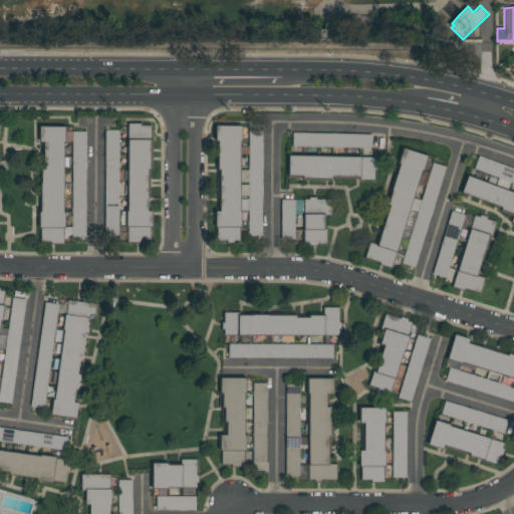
[(148,123),(148,211),(150,211),(150,242),(126,242),(126,123),(148,123)]
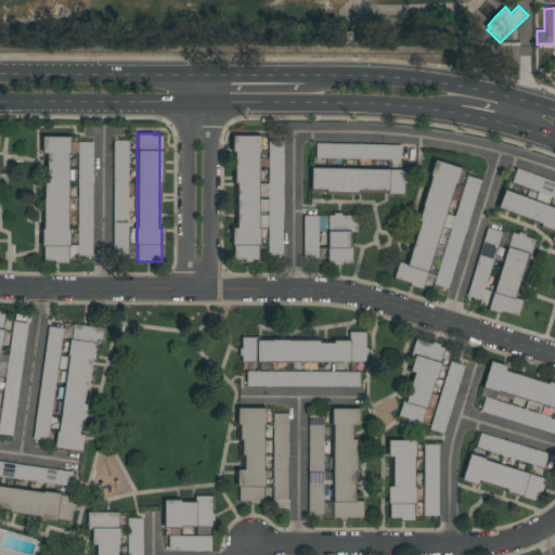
[(257,136),(258,261),(232,261),(232,228),(234,228),(233,136),(257,136)]
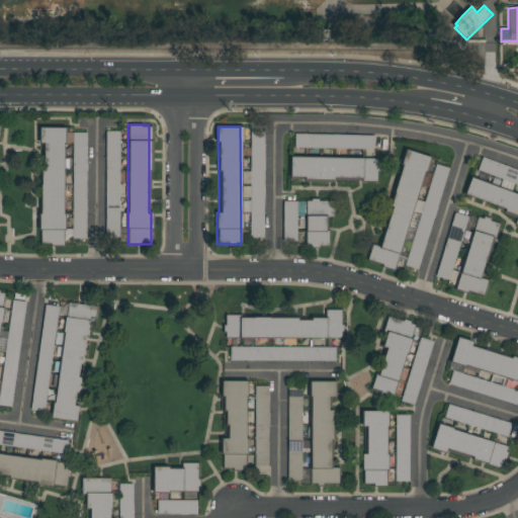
[(63,127),(63,244),(40,244),(40,142),(38,142),(38,127),(63,127)]
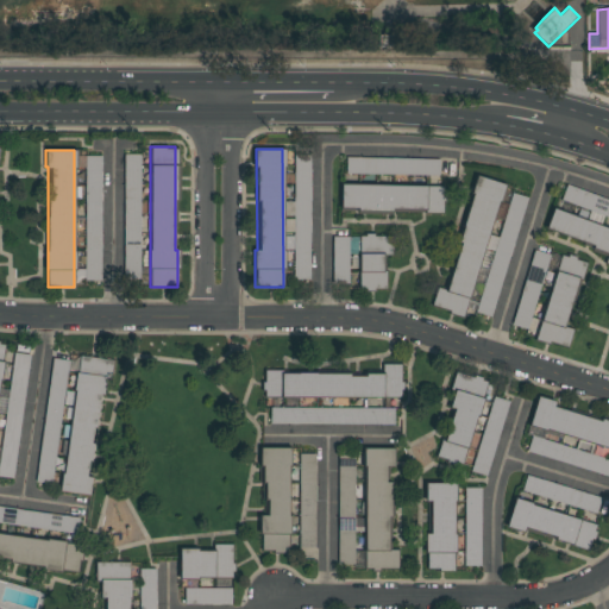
[(293,280),(293,152),(308,152),(308,280),(293,280)]
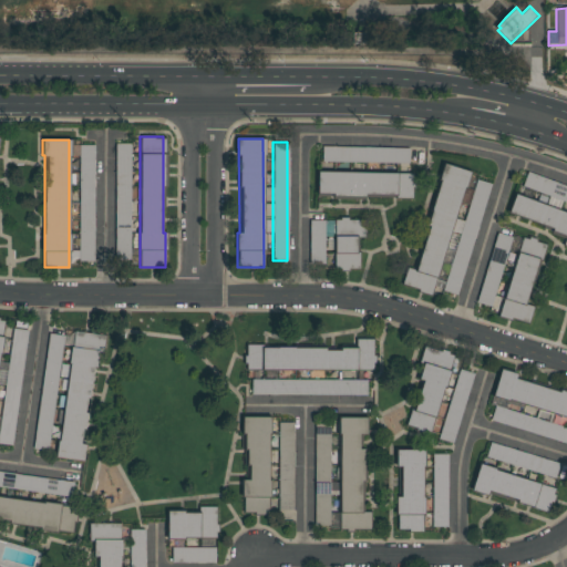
[(115,143),(130,143),(130,259),(114,259),(115,143)]
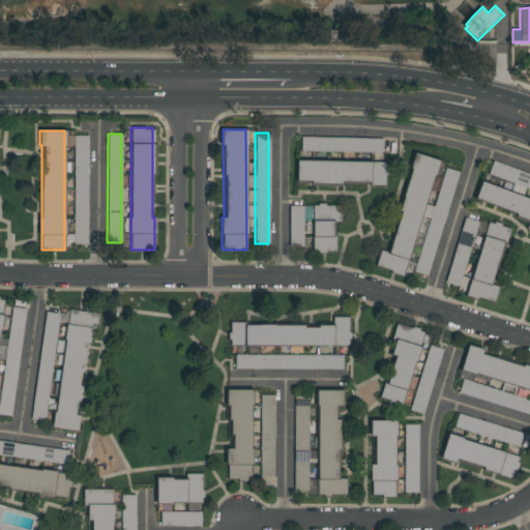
[(88,136),(87,244),(72,244),(74,136),(88,136)]
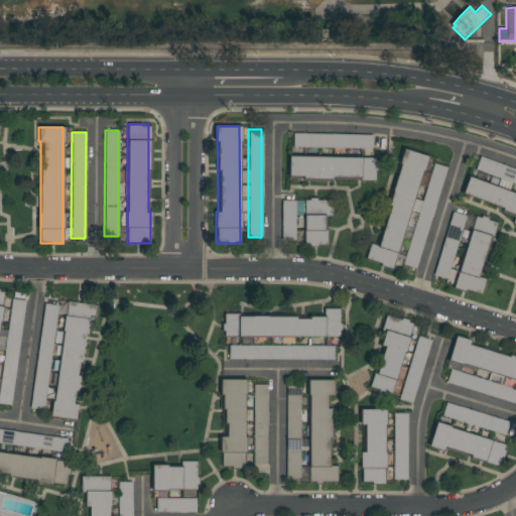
[(292,146),(292,133),(371,134),(371,147),(292,146)]
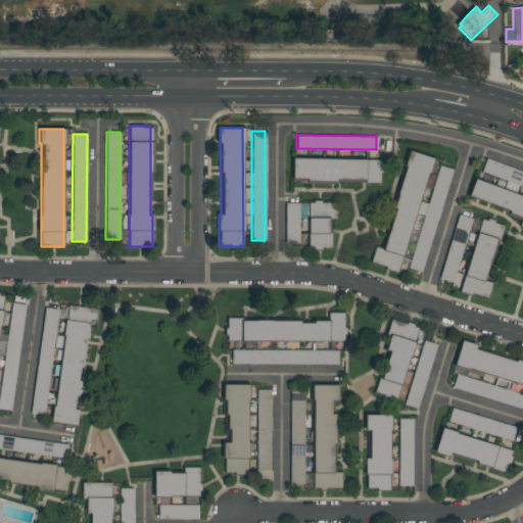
[(398,271),(370,264),(374,246),(383,249),(408,151),(431,157),(420,201),(428,203),(438,165),(449,169),(423,273),(409,269),(422,215),(414,212),(398,271)]
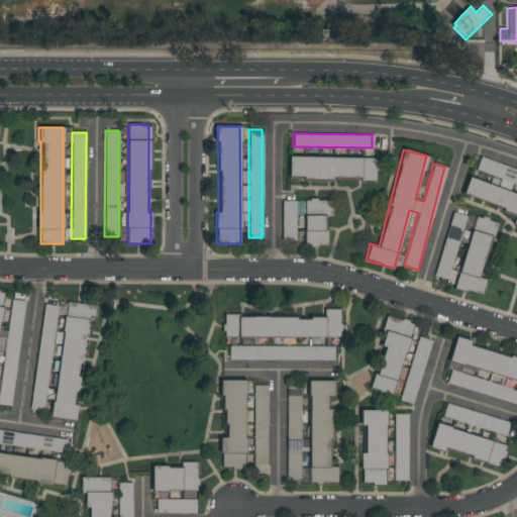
[(516,170),(516,184),(474,169),(479,156),(516,170)]
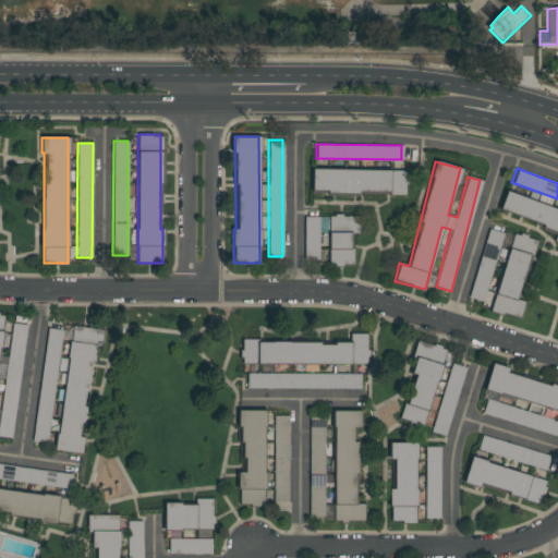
[(404,170),(404,194),(312,193),(312,169),(404,170)]
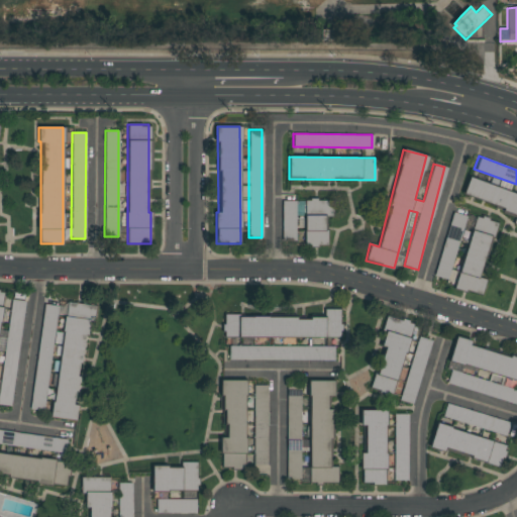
[(516,224),(513,223),(516,212),(462,196),(468,179),(516,193),(516,224)]
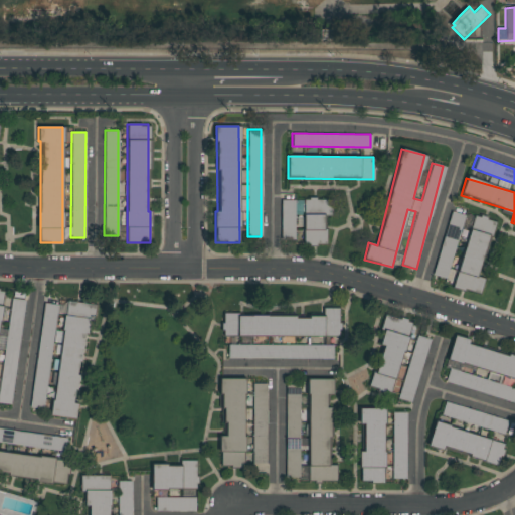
[(281,199),(331,199),(331,215),(324,215),(324,244),(303,244),(303,214),(294,214),(294,240),(281,240),(281,199)]
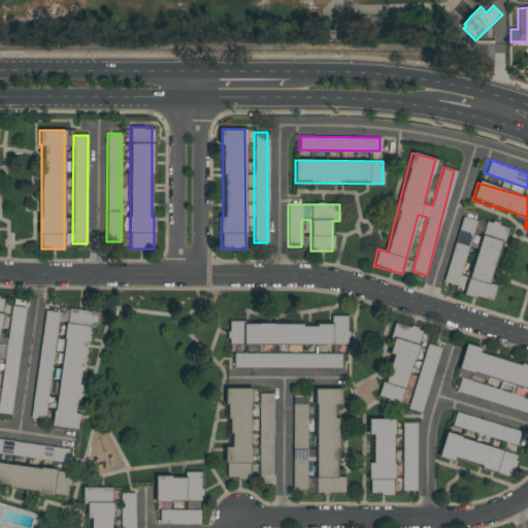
[(444,283),(460,217),(473,220),(458,286),(444,283)]
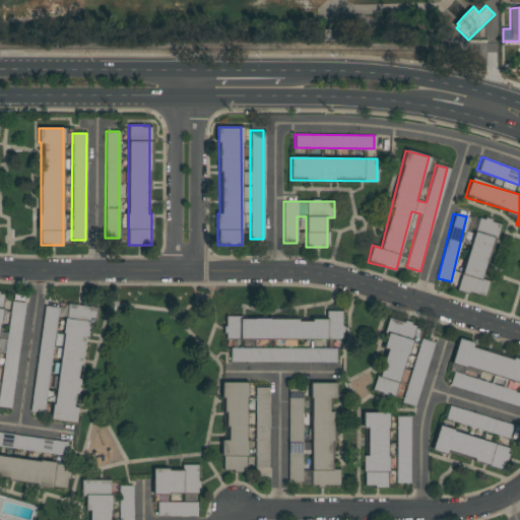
[(457,289),(477,216),(498,222),(481,279),(488,281),(483,297),(457,289)]
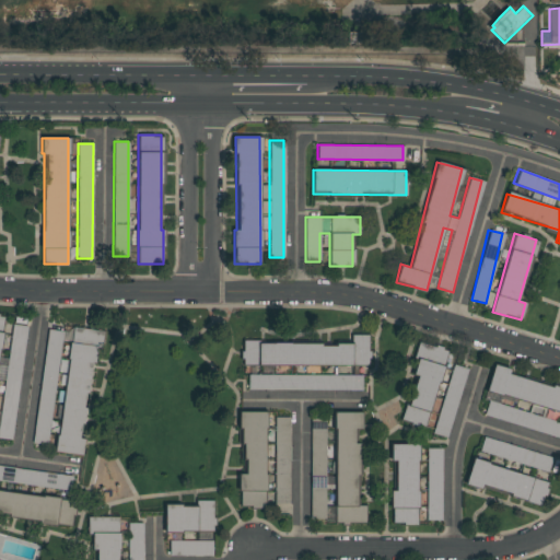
[(25,326),(13,440),(0,439),(0,409),(3,380),(0,378),(0,369),(1,359),(8,359),(12,324),(25,326)]
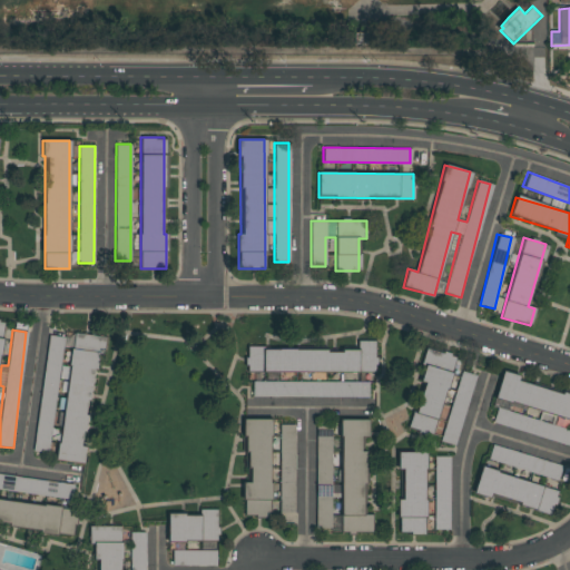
[(57,460),(69,347),(60,346),(50,434),(37,433),(48,334),(70,337),(71,333),(98,336),(86,445),(85,445),(82,463),(57,460)]
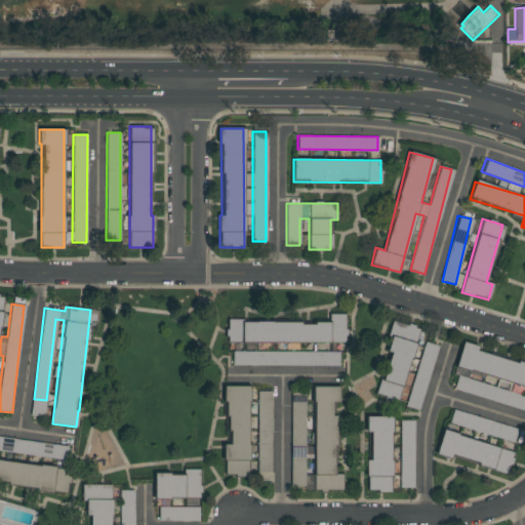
[(346,342),(226,342),(226,321),(328,322),(328,314),(346,314),(346,342)]
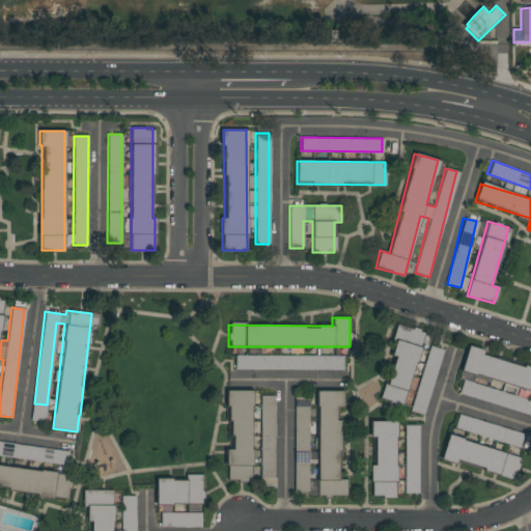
[(401,407),(381,399),(393,357),(390,356),(395,339),(392,338),(396,324),(424,332),(401,407)]
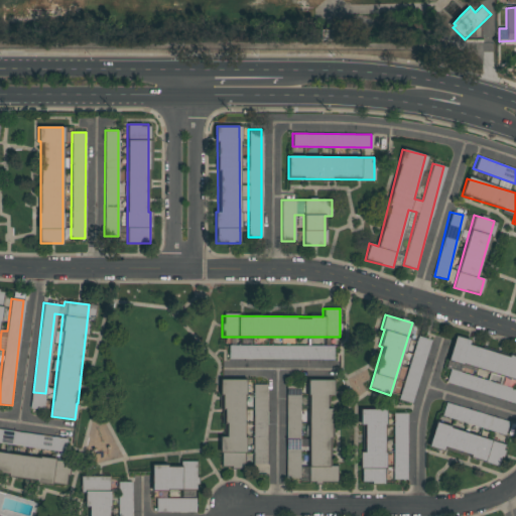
[(398,399),(416,336),(429,340),(411,403),(398,399)]
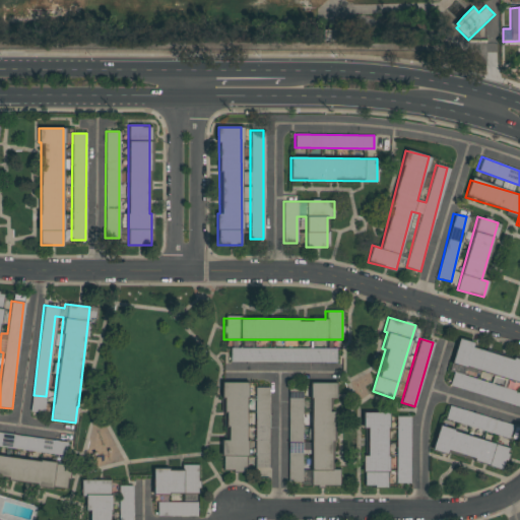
[(519,360),(519,383),(451,364),(458,338),(473,342),(471,347),(519,360)]
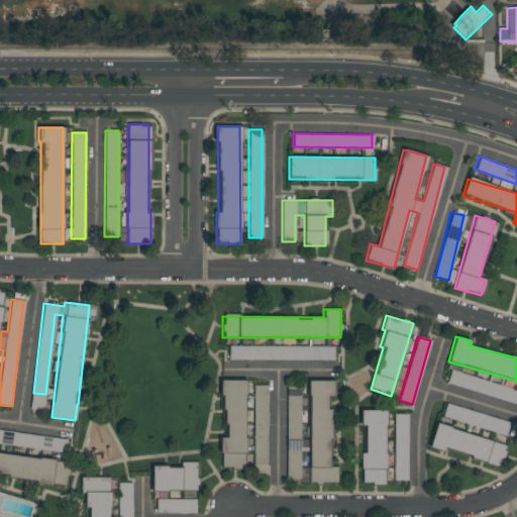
[(333,359),(228,359),(228,346),(333,345),(333,359)]
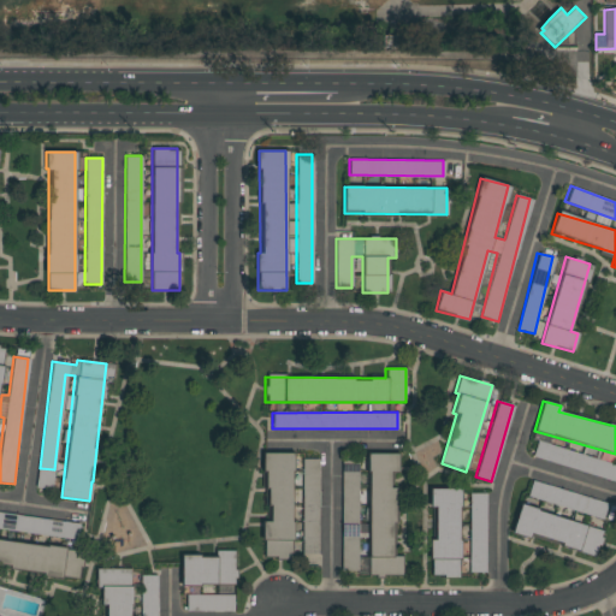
[(291,452),(291,558),(262,558),(262,521),(265,521),(265,452),(291,452)]
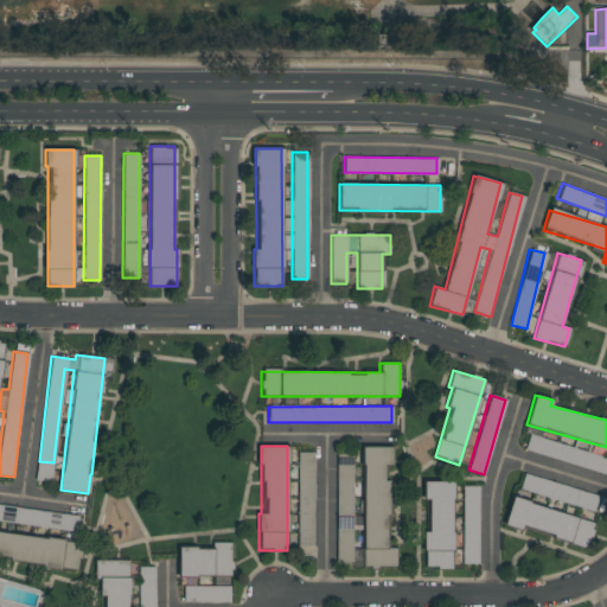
[(362,567),(363,446),(391,446),(391,465),(384,465),(384,479),(388,479),(387,548),(395,548),(395,567),(362,567)]
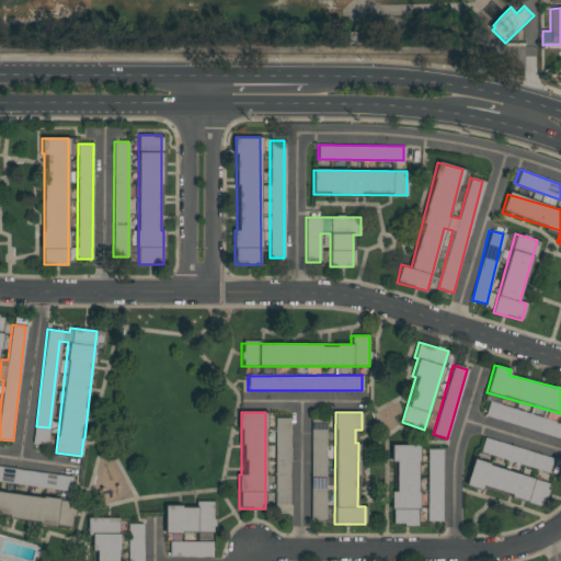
[(290,418),(289,504),(274,504),(275,418),(290,418)]
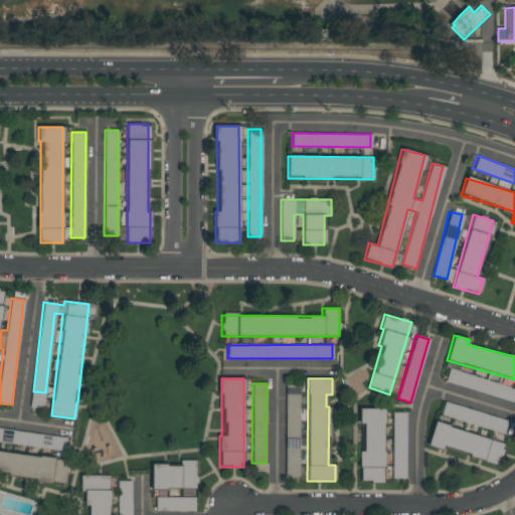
[(285,393),(299,392),(299,435),(286,435),(285,393)]
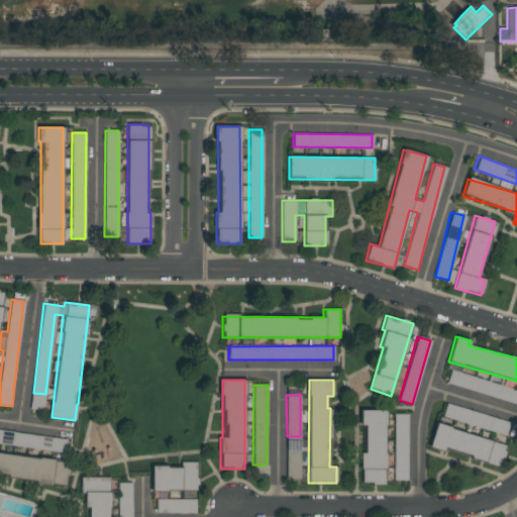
[(510,422),(506,433),(442,415),(445,404),(510,422)]
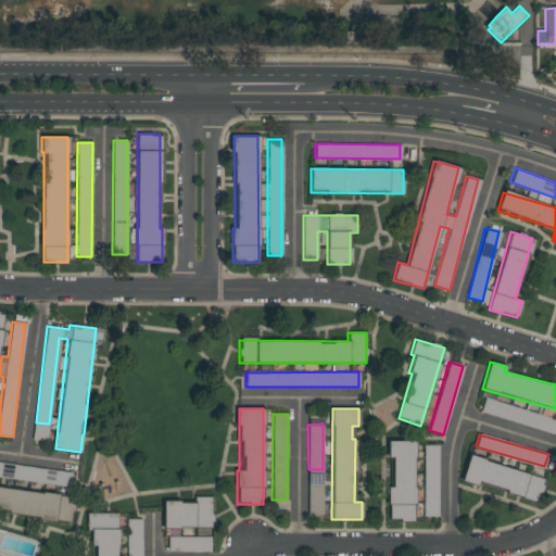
[(414,441),(414,520),(388,520),(388,487),(391,487),(391,456),(387,456),(387,441),(414,441)]
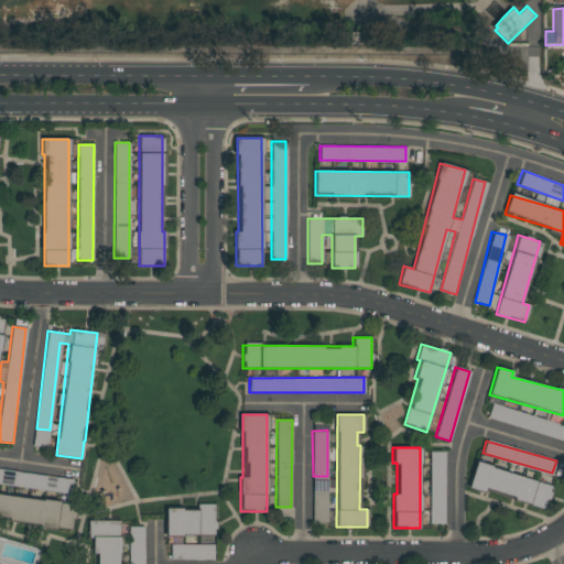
[(445,451),(444,524),(429,523),(430,451),(445,451)]
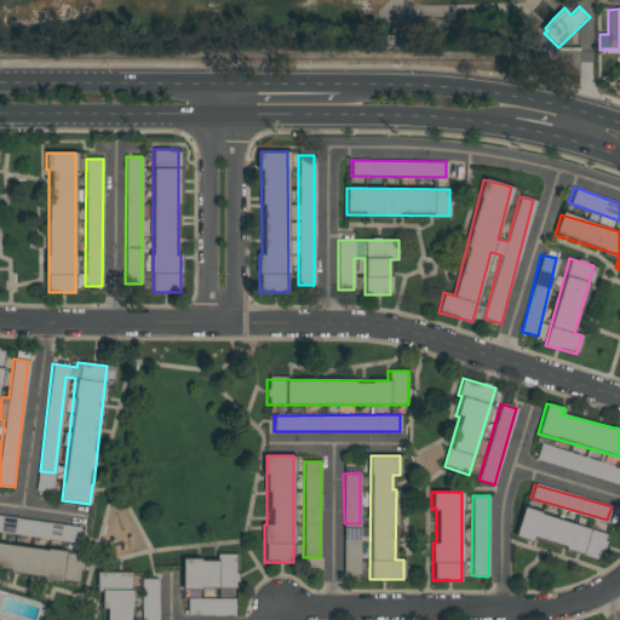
[(607,533),(600,558),(533,540),(532,543),(515,537),(522,509),(607,533)]
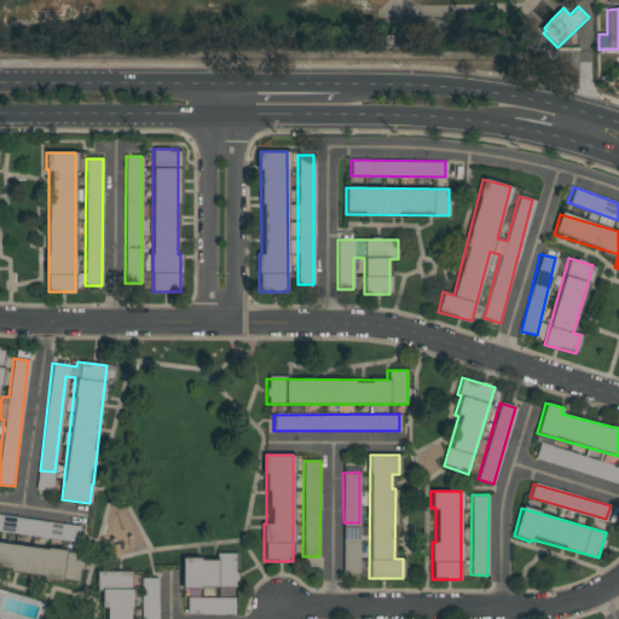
[(0,542),(84,553),(80,580),(0,570),(0,542)]
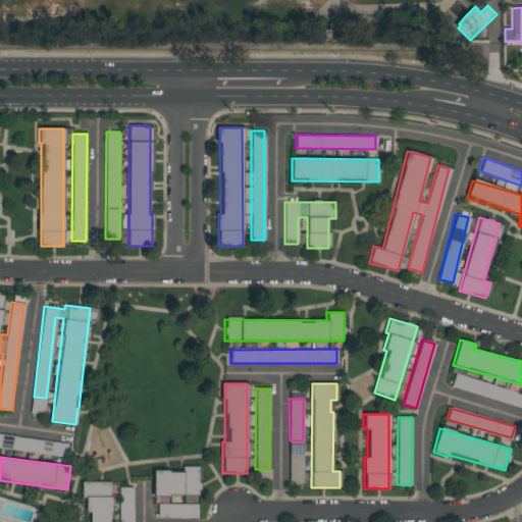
[(153,471),(185,471),(185,467),(198,466),(199,494),(154,496),(153,471)]
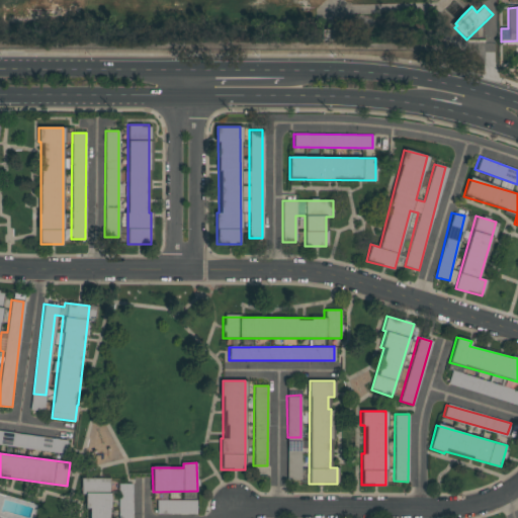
[(108,480),(108,493),(111,493),(111,508),(109,508),(109,517),(90,517),(90,508),(86,508),(86,493),(82,493),(82,480),(108,480)]
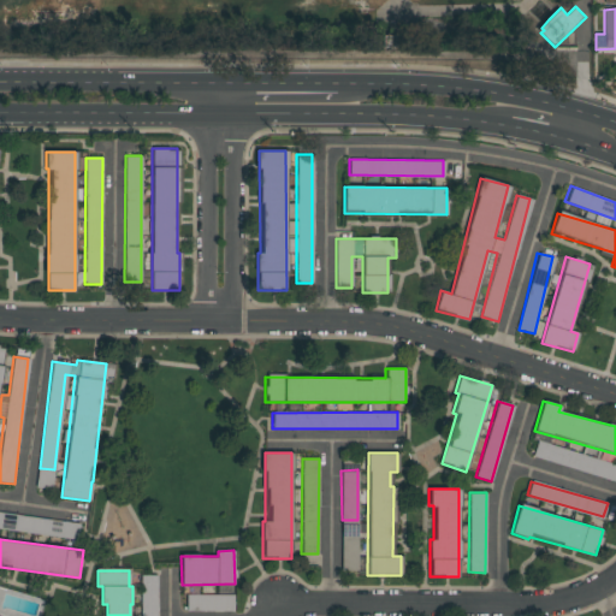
[(158,575),(157,615),(141,615),(141,575),(158,575)]
